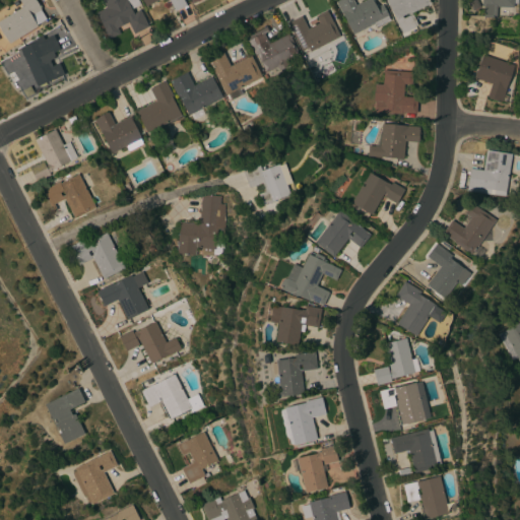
[(8,44),(0,29),(0,19),(22,6),(18,0),(35,0),(36,1),(37,1),(41,7),(40,8),(41,9),(40,9),(45,19),(36,25),(37,26),(8,44)]
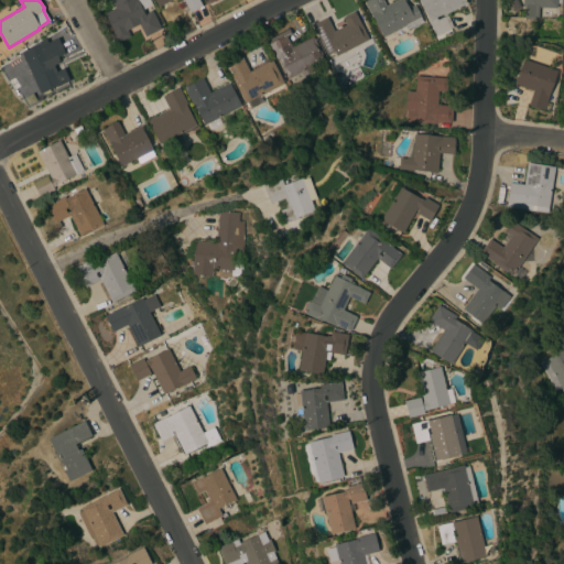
[(149,0),(152,6),(141,11),(143,14),(151,11),(161,29),(144,38),(138,23),(126,30),(130,36),(117,43),(111,33),(112,33),(104,14),(114,9),(109,1),(110,0),(149,0)]
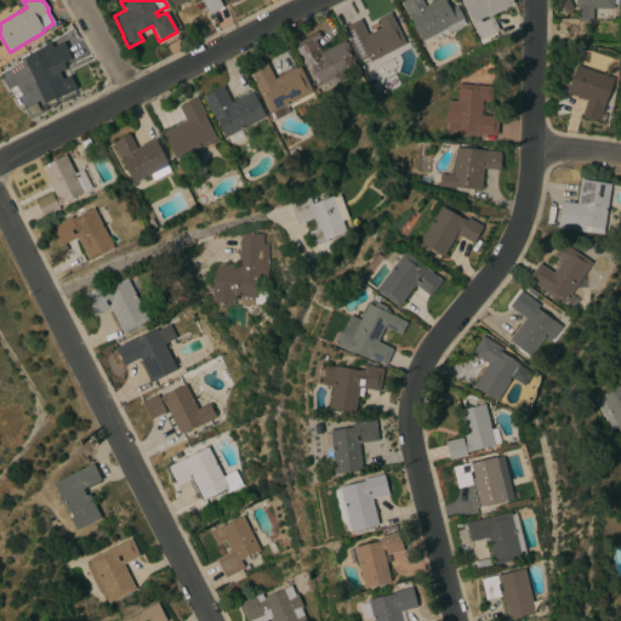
[(187,0),(172,7),(169,0),(217,0),(222,7),(209,15),(200,0),(187,0)]
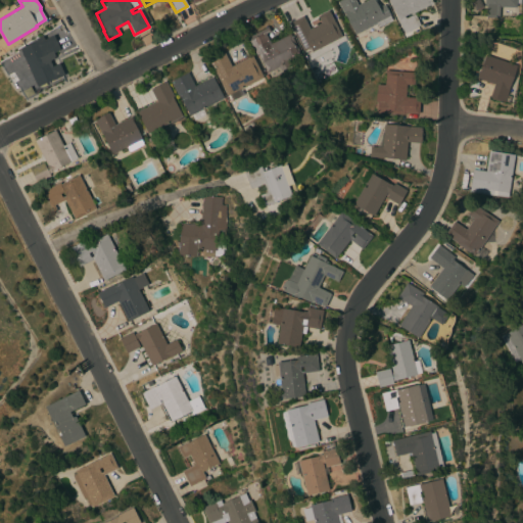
[(336,1),(338,0),(353,0),(357,6),(368,0),(373,0),(378,8),(384,4),(389,15),(389,16),(391,20),(378,28),(376,24),(354,35),(336,1)]
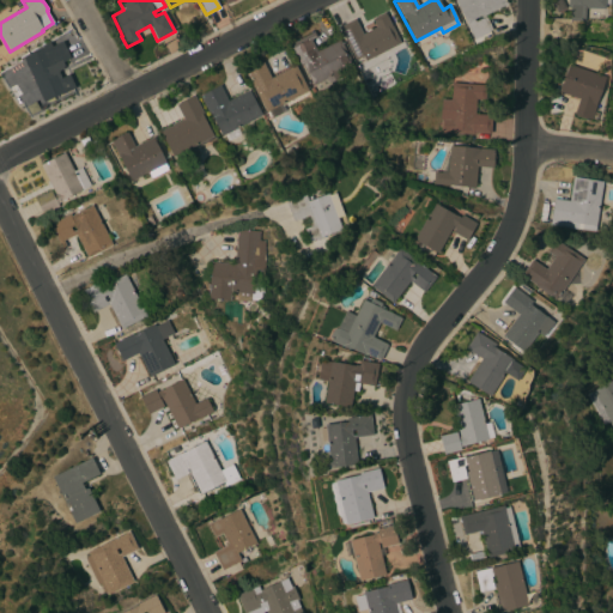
[(504,0),(507,4),(505,5),(507,7),(490,16),(489,13),(484,16),(492,30),(473,40),(466,24),(454,0),(504,0)]
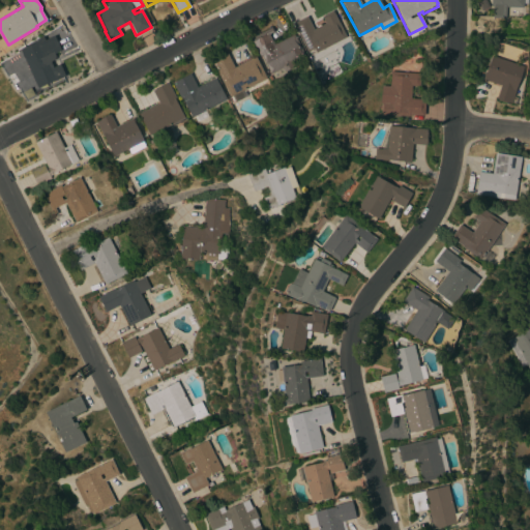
[(484,0),(489,7),(481,10),(476,0),(484,0)]
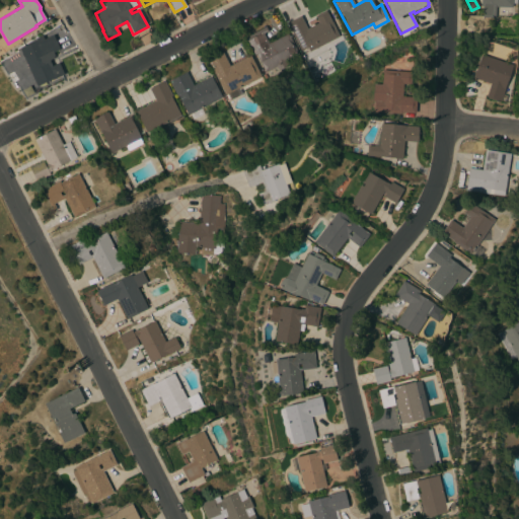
[(479,0),(516,0),(516,4),(515,4),(515,5),(513,5),(513,4),(512,4),(512,7),(495,7),(495,18),(482,17),(483,7),(479,7),(479,0)]
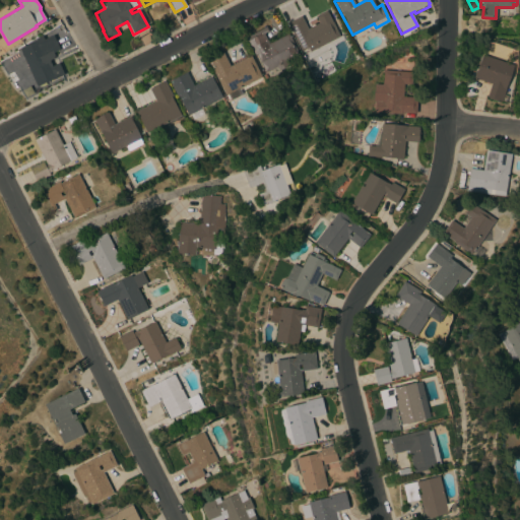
[(326,11),(339,37),(325,44),(329,51),(314,58),(311,52),(310,52),(307,48),(305,49),(306,50),(303,52),(302,50),(301,51),(287,23),(301,16),(307,29),(319,23),(315,16),(326,11)]
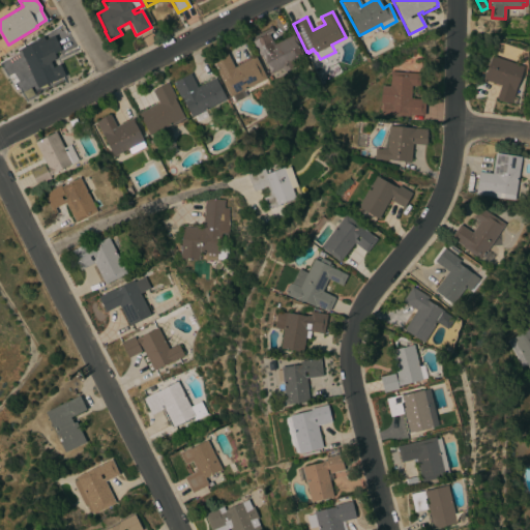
[(249,38),(271,27),(273,32),(268,34),(273,45),(293,34),(304,56),(292,63),(294,67),(284,72),(281,68),(269,74),(260,56),(259,57),(249,38)]
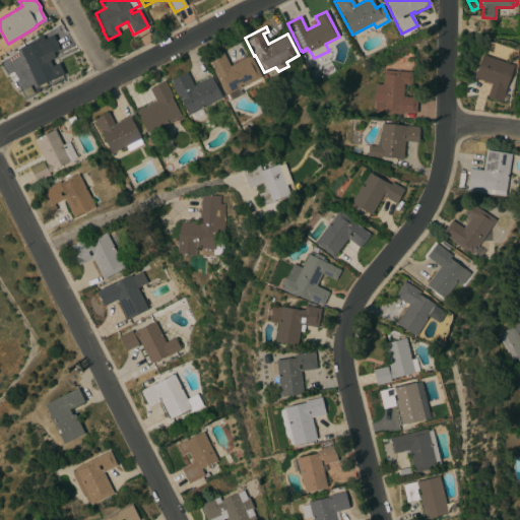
[(53,36),(60,51),(53,54),(54,55),(53,59),(49,60),(52,66),(58,63),(63,74),(52,80),(51,79),(37,86),(29,73),(26,74),(20,61),(24,60),(23,57),(33,53),(33,51),(37,49),(37,51),(40,49),(37,43),(53,36)]
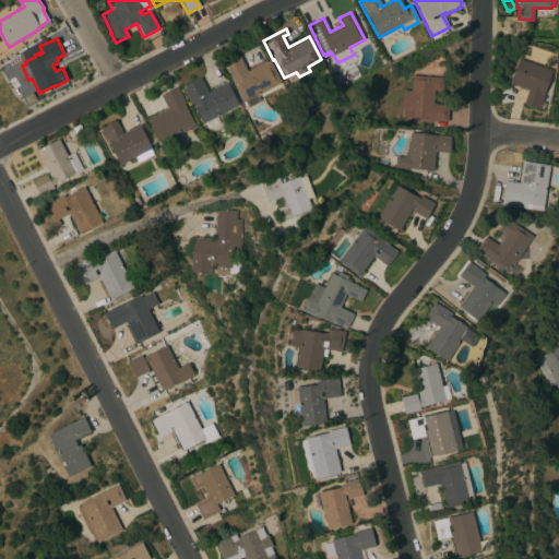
[(242,103),(223,64),(238,57),(246,71),(269,60),(281,83),(242,103)]
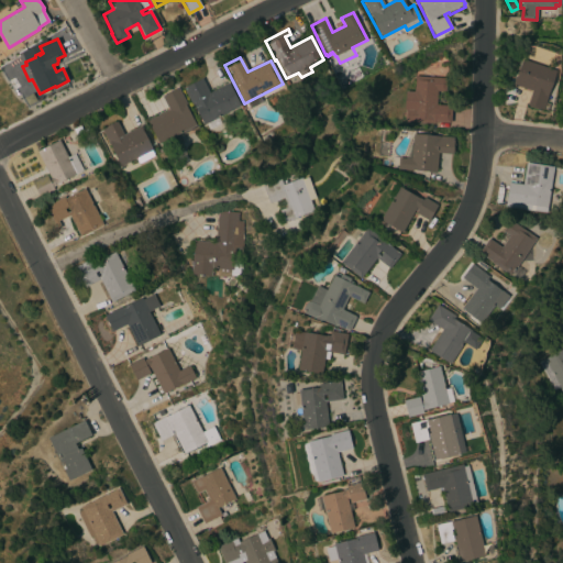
[(549,105),(547,111),(542,109),(542,110),(526,105),(531,91),(511,85),(512,83),(514,84),(522,59),(555,70),(549,90),(544,102),(549,105)]
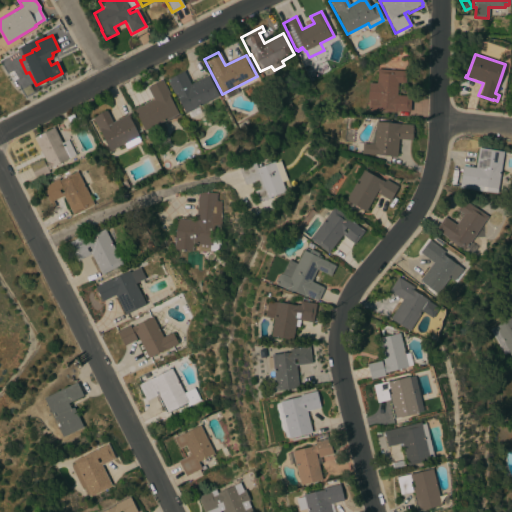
[(34,89),(23,58),(8,63),(20,94),(34,89)]
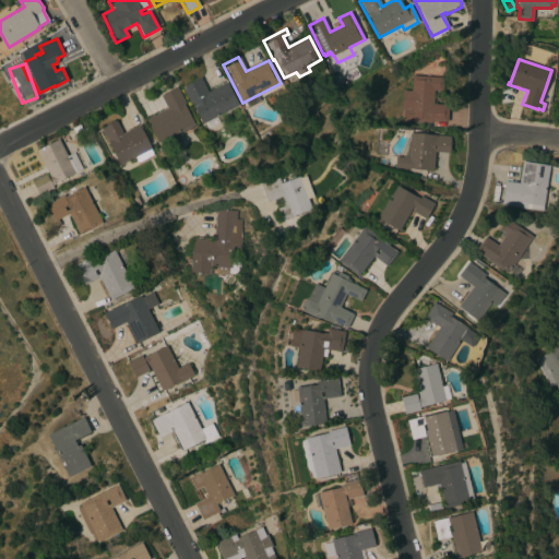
[(411,93),(412,75),(442,78),(442,92),(433,91),(432,104),(448,105),(447,122),(431,121),(431,122),(401,120),(403,92),(411,93)]
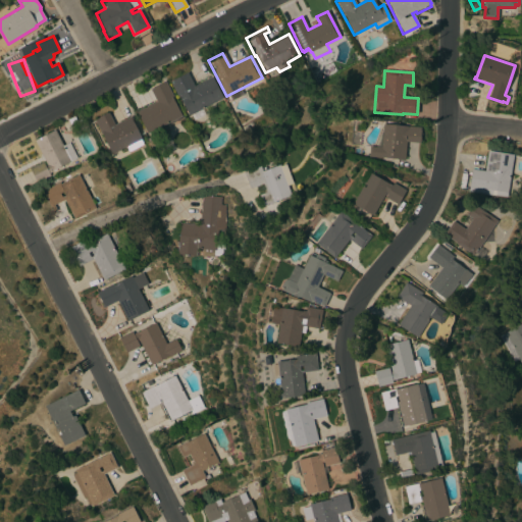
[(178,97),(177,97),(169,82),(187,72),(194,86),(211,76),(222,98),(201,109),(204,114),(193,120),(190,114),(189,115),(178,97)]
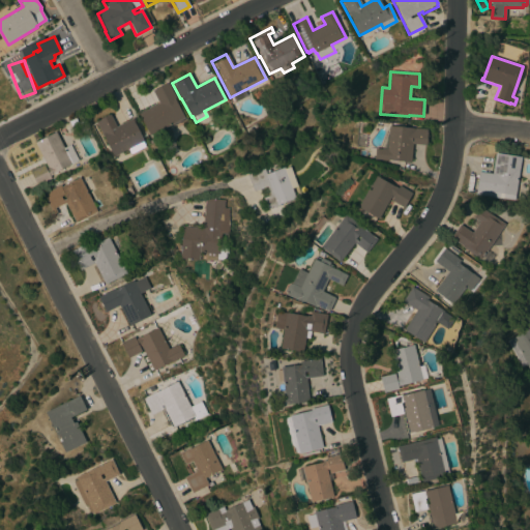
[(149,136),(139,115),(140,114),(140,113),(158,104),(151,90),(168,82),(175,98),(174,98),(183,118),(149,136)]
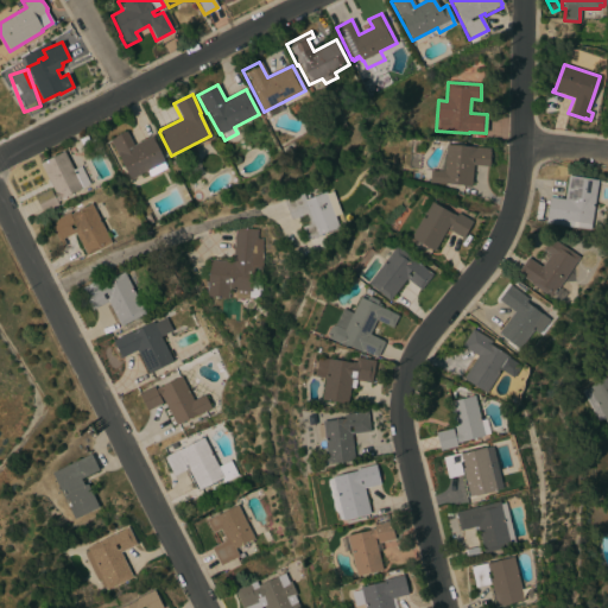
[(133,145),(152,135),(156,143),(154,143),(164,162),(163,163),(165,169),(150,177),(147,171),(130,179),(109,140),(115,137),(115,135),(124,131),(124,132),(125,132),(133,145)]
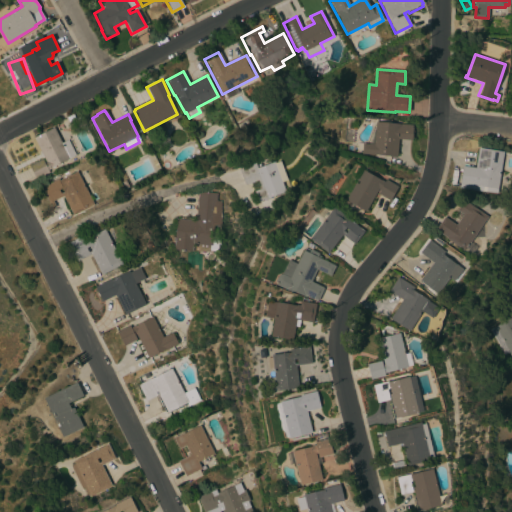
[(66,117),(72,114),(74,119),(68,122),(66,117)]
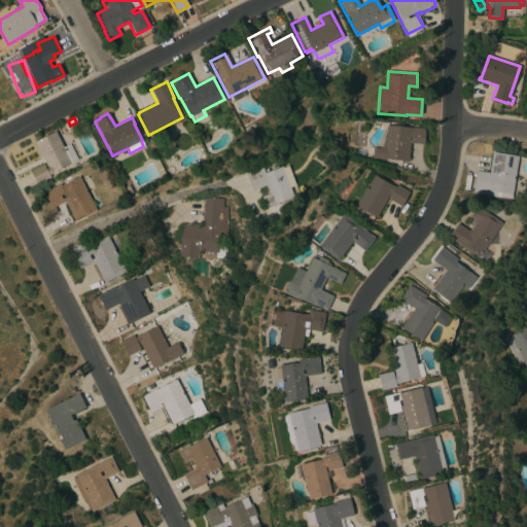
[(424,129),(424,131),(425,131),(424,143),(423,143),(423,144),(410,143),(408,163),(400,162),(400,160),(385,159),(385,160),(384,160),(371,159),(372,148),(384,149),(386,126),(424,129)]
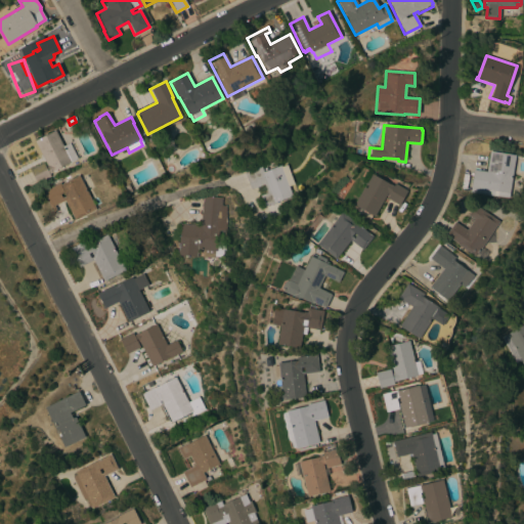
[(42,162),(44,166),(46,165),(34,141),(54,130),(63,147),(69,145),(76,159),(70,162),(71,162),(51,172),(51,173),(48,174),(49,177),(36,183),(29,169),(42,162)]
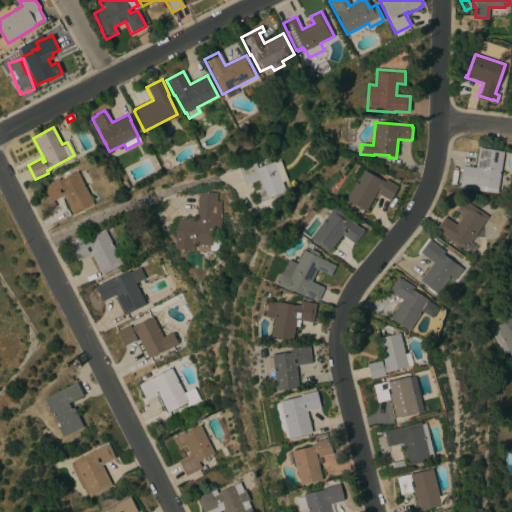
[(502,155),(504,155),(503,162),(501,162),(497,189),(496,189),(495,192),(460,188),(460,184),(459,184),(462,166),(474,168),(477,149),(479,149),(480,148),(503,152),(502,155)]
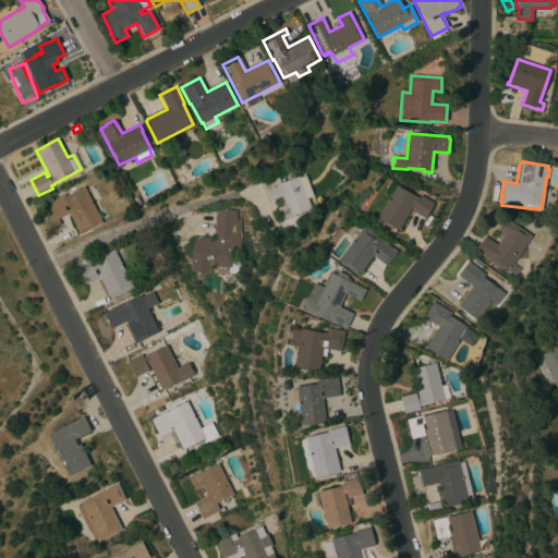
[(311,209),(294,215),(294,216),(281,220),(277,208),(283,206),(280,196),(267,202),(259,182),(277,176),(279,183),(292,179),(291,174),(294,173),(296,177),(299,177),(311,209)]
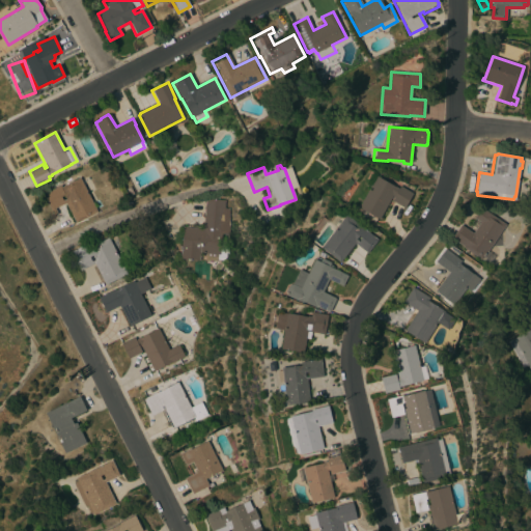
[(395,187),(398,189),(399,186),(412,194),(403,208),(391,201),(392,199),(390,198),(379,220),(358,207),(375,176),(395,187)]
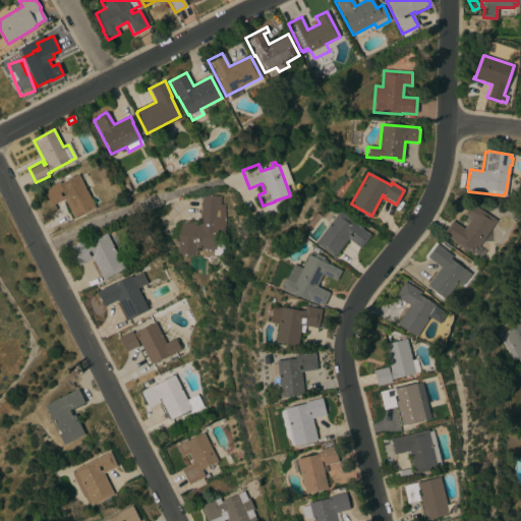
[(95,209),(74,219),(64,199),(53,205),(56,210),(52,212),(42,191),(59,182),(60,183),(77,174),(95,209)]
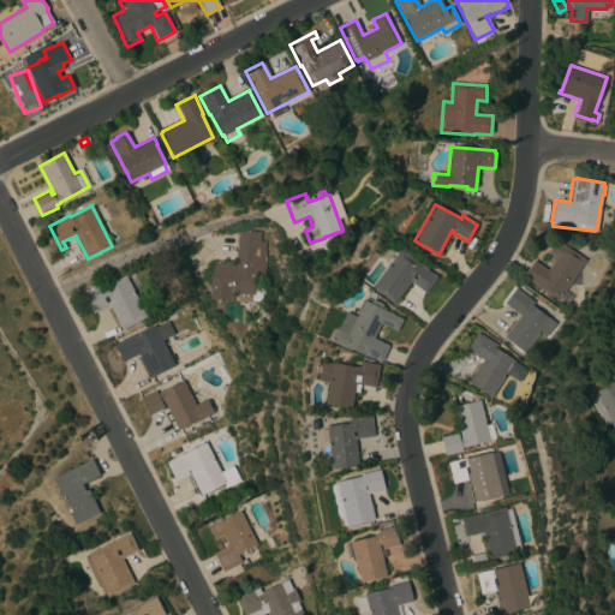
[(255,296),(251,296),(251,303),(237,302),(237,293),(231,293),(231,302),(208,300),(210,263),(234,264),(238,231),(260,232),(260,242),(264,242),(264,272),(256,272),(255,296)]
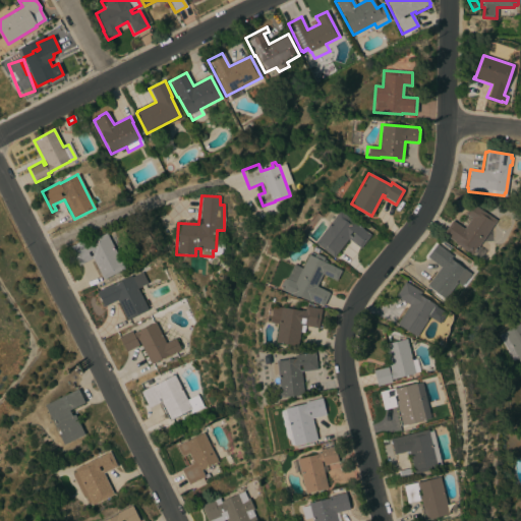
[(454,242),(443,234),(452,221),(463,229),(470,219),(464,215),(471,204),(496,221),(472,254),(454,242)]
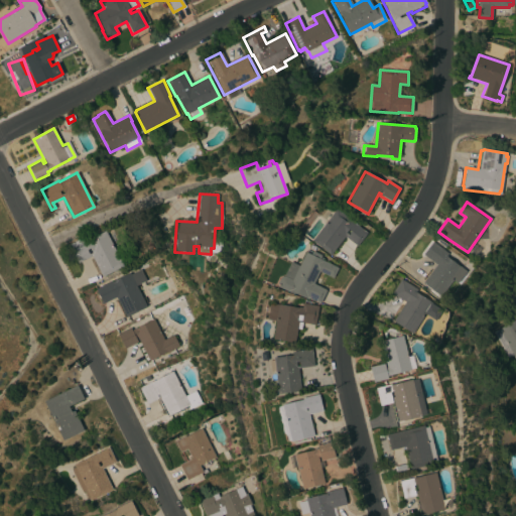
[(367,233),(357,246),(345,237),(330,255),(311,241),(336,209),(367,233)]
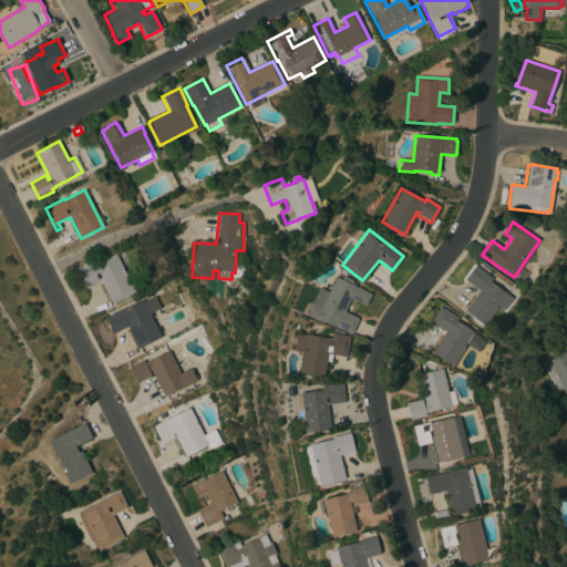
[(100,281),(85,289),(76,274),(79,272),(76,268),(93,260),(95,264),(115,254),(134,292),(112,305),(100,281)]
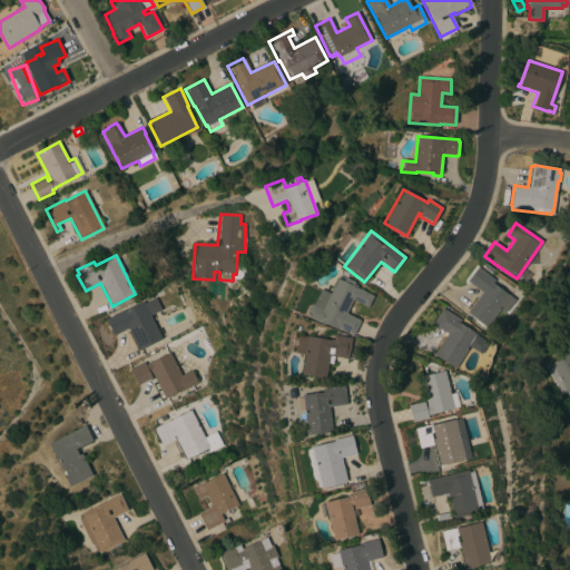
[(504,312),(500,308),(485,327),(465,312),(484,288),(482,287),(479,291),(467,281),(477,267),(490,277),(488,279),(513,300),(504,312)]
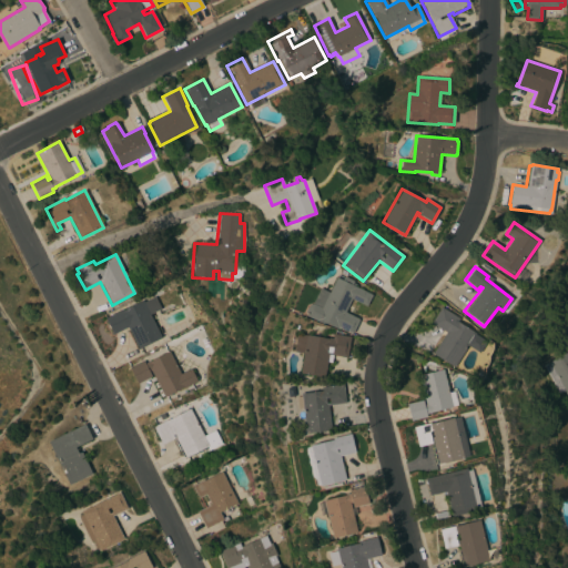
[(323,322),(322,324),(306,316),(305,312),(307,306),(312,304),(320,288),(328,293),(336,277),(342,281),(344,276),(353,281),(352,283),(355,284),(354,286),(372,295),(366,306),(351,298),(344,313),(358,320),(358,321),(353,333),(352,333),(352,334),(337,327),(336,330),(323,322)]
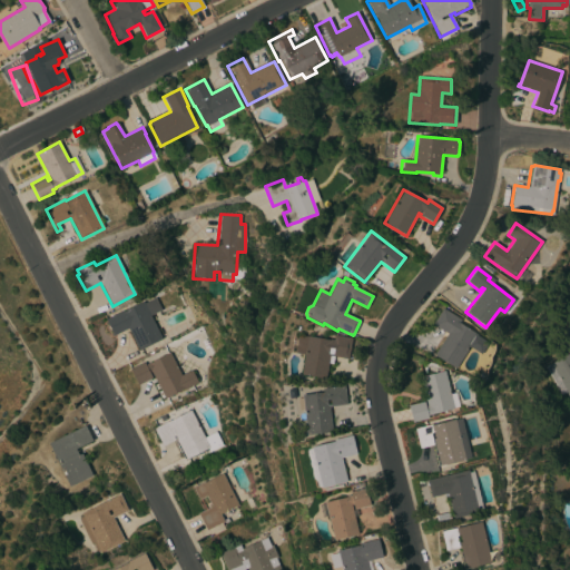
[(127,328),(112,336),(105,320),(121,311),(123,312),(143,302),(144,303),(155,297),(160,310),(150,315),(161,338),(138,351),(127,328)]
